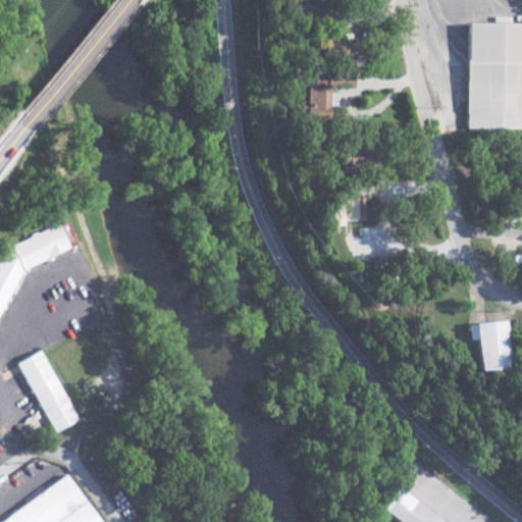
[(466,22),(521,22),(521,128),(464,128),(466,22)]
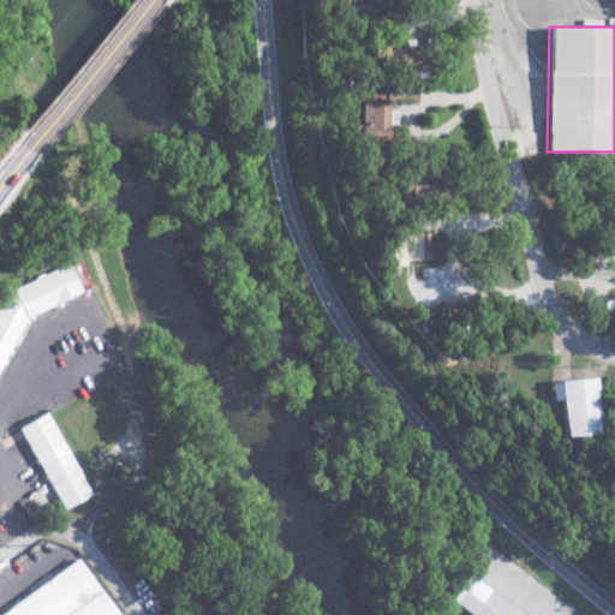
[(381,69),(424,70),(425,52),(381,51),(381,69)]
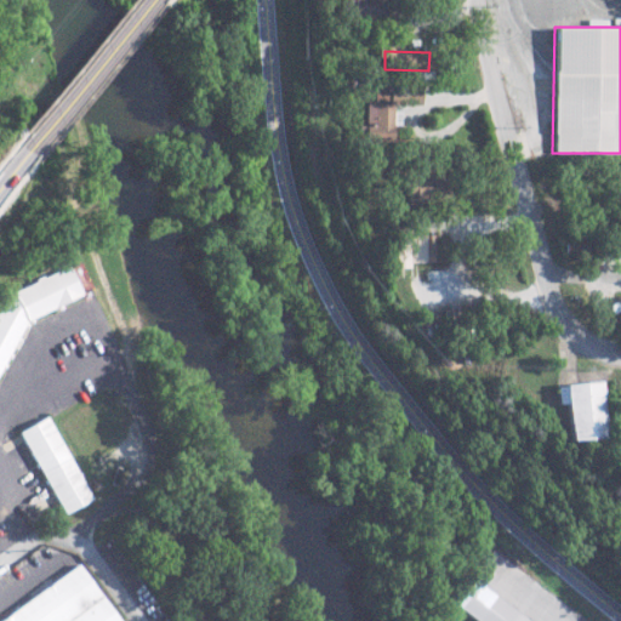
[(420,87),(371,86),(371,104),(363,104),(363,125),(359,125),(358,142),(391,143),(392,104),(419,106),(420,87)]
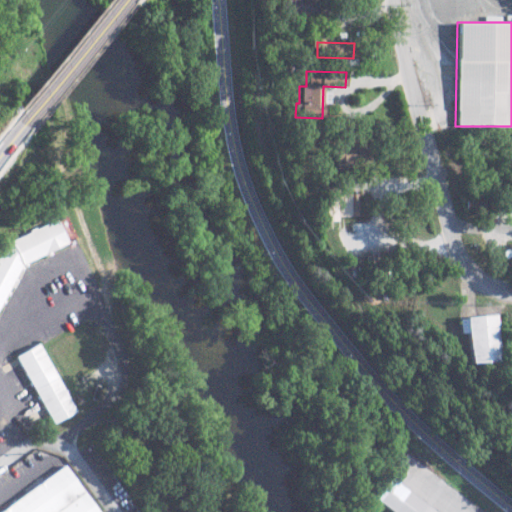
[(363,167),(364,144),(335,143),(334,167),(363,167)]
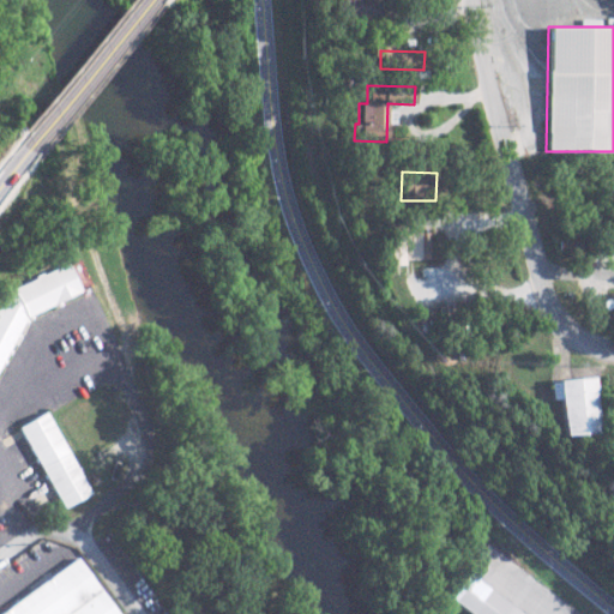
[(428,233),(387,233),(389,265),(403,265),(403,260),(429,259),(428,233)]
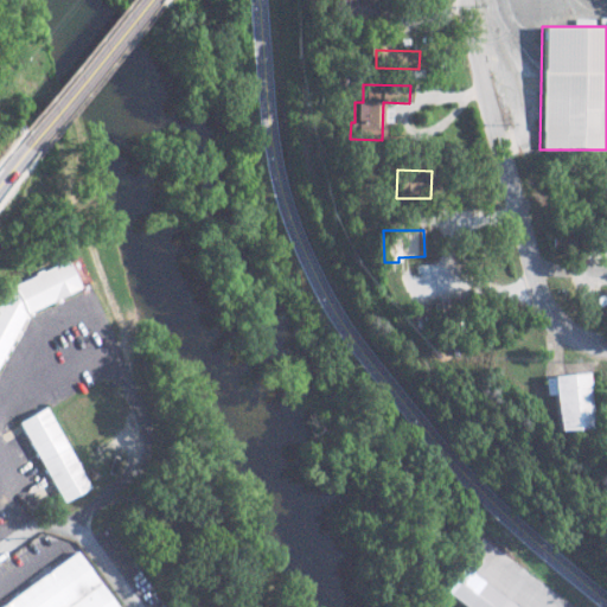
[(69,257),(83,287),(27,314),(0,365),(0,298),(5,289),(69,257)]
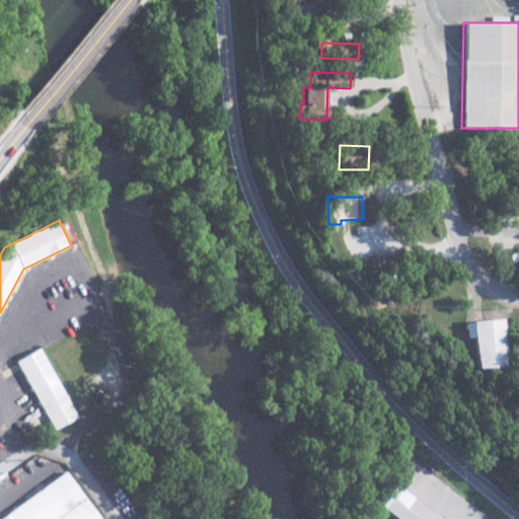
[(472,320),(503,317),(508,364),(476,367),(472,320)]
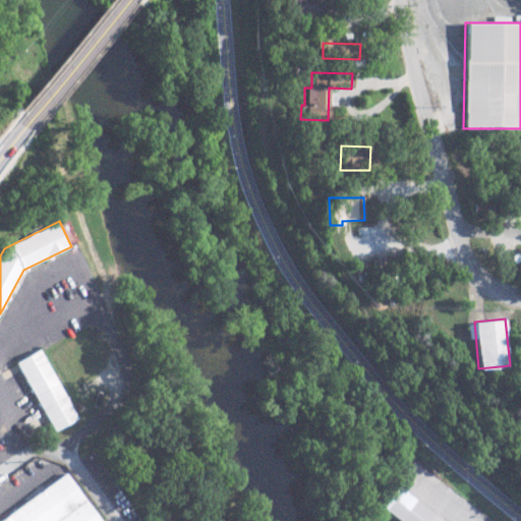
[(17,362),(40,349),(79,418),(56,431),(17,362)]
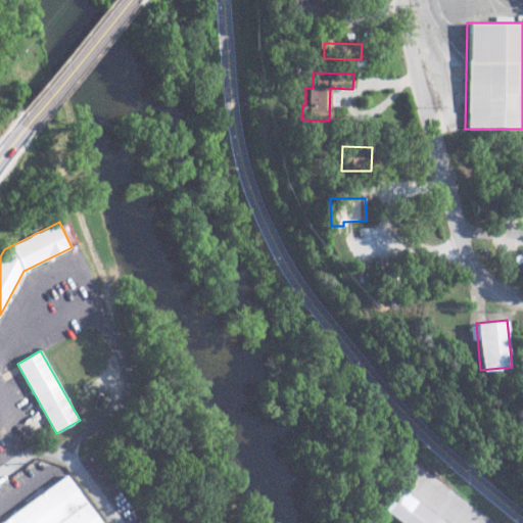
[(0,522),(67,474),(102,522),(0,522)]
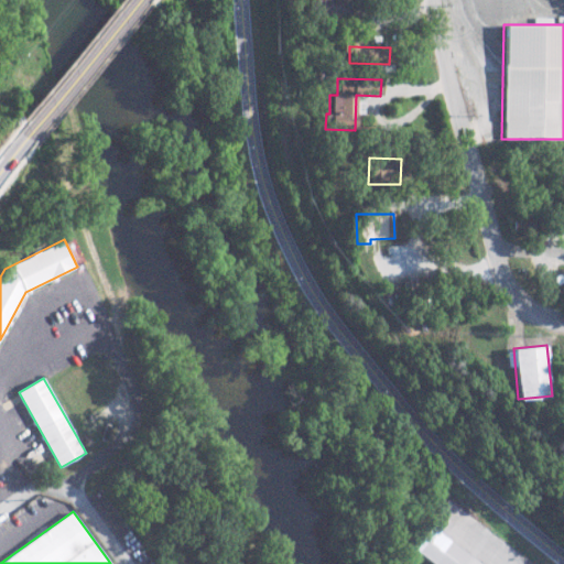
[(427,563),(409,550),(426,525),(477,563),(427,563)]
